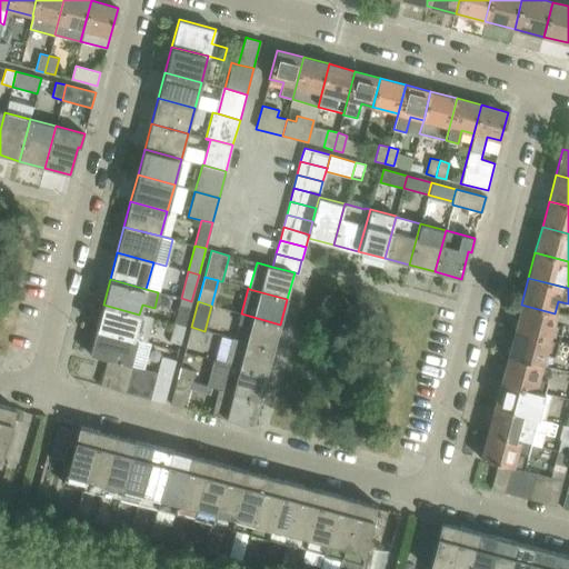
[(103,305),(97,328),(133,338),(146,341),(151,318),(139,315),(103,305)]
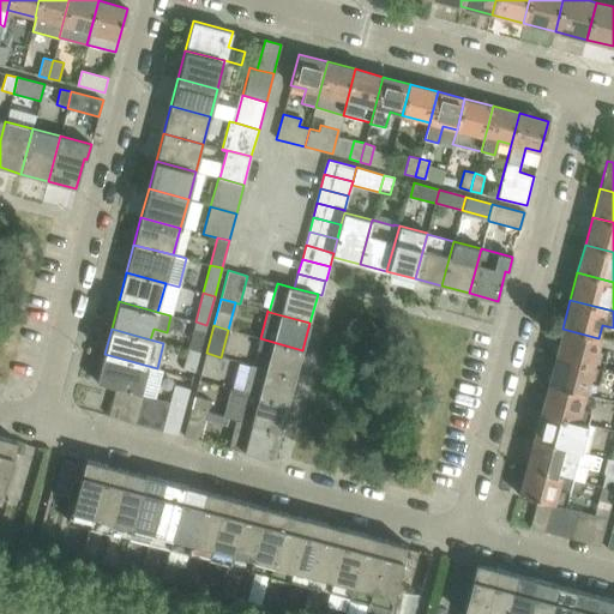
[(599,338),(563,329),(555,356),(601,368),(606,353),(597,350),(600,338),(599,338)]
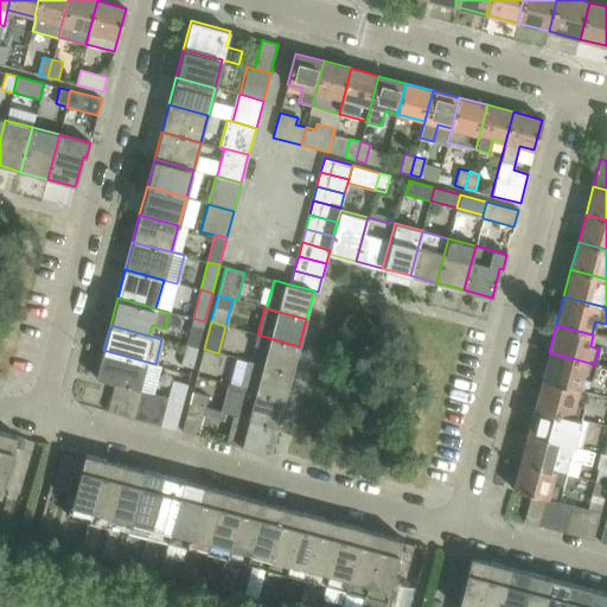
[(197,347),(202,328),(191,326),(186,345),(197,347)]
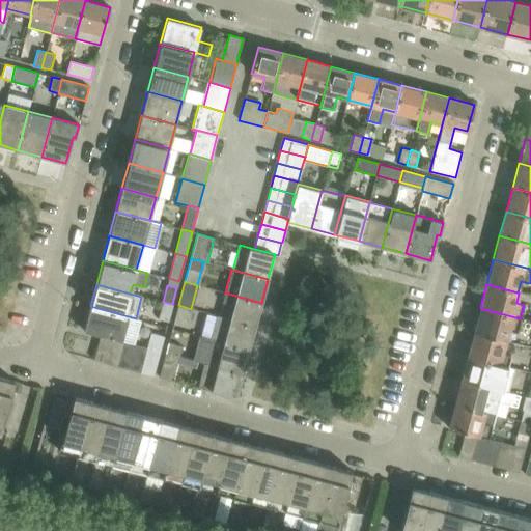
[(233,306),(231,313),(230,319),(255,326),(261,303),(225,292),(222,303),(231,305),(233,306)]
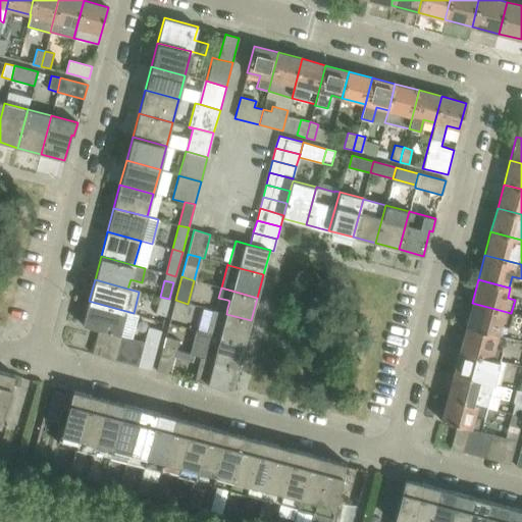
[(169,299),(160,297),(155,313),(165,316),(169,299)]
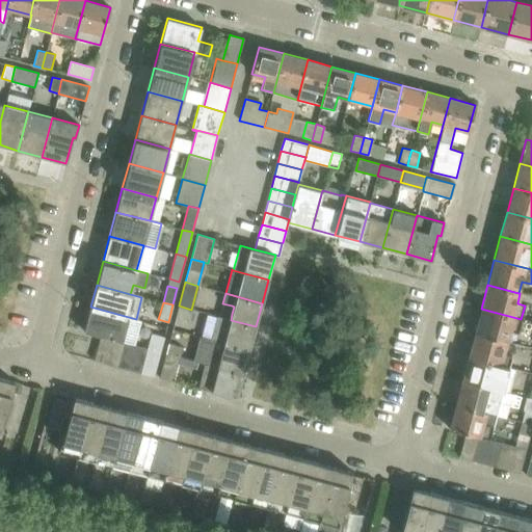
[(193,310),(191,310),(179,306),(174,324),(188,328),(193,310)]
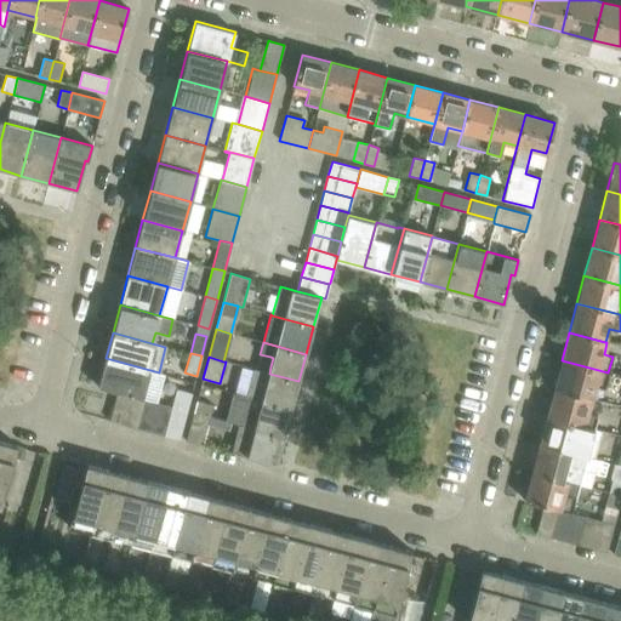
[(144,399),(155,402),(163,374),(159,372),(146,369),(106,358),(98,387),(117,392),(131,396),(144,399)]
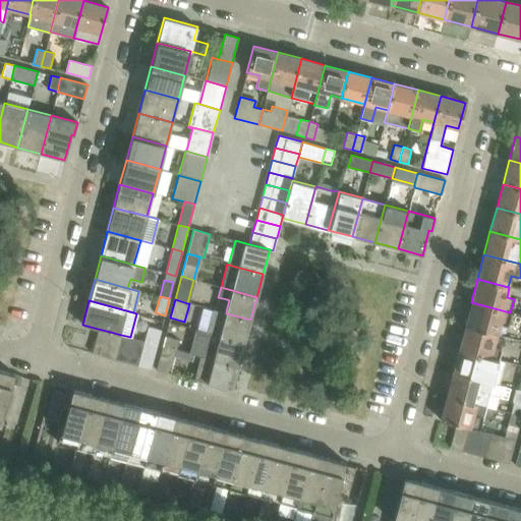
[(510,312),(471,302),(465,326),(496,334),(499,324),(507,326),(510,312)]
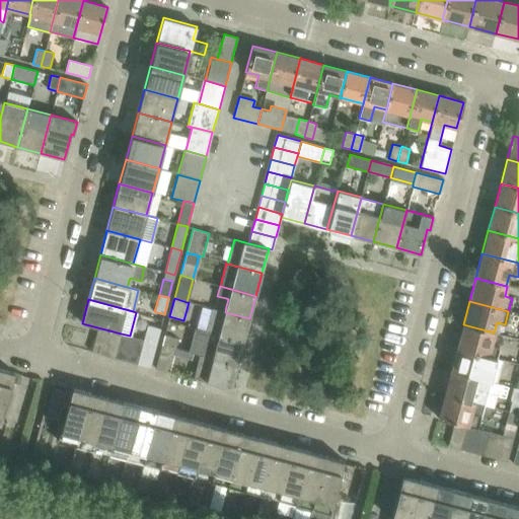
[(211,308),(205,331),(243,342),(249,318),(225,312),(211,308)]
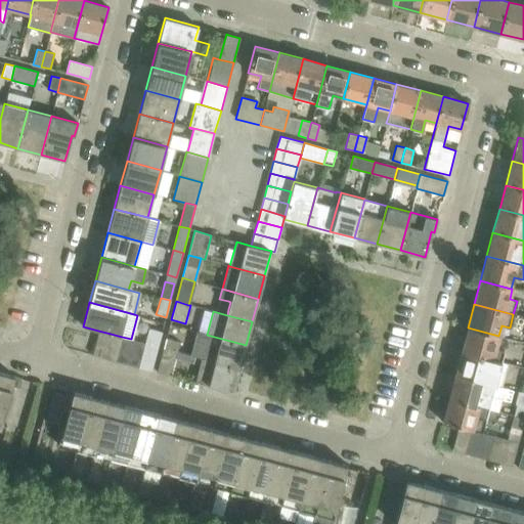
[(498,336),(468,328),(462,351),(500,361),(504,351),(495,349),(498,336)]
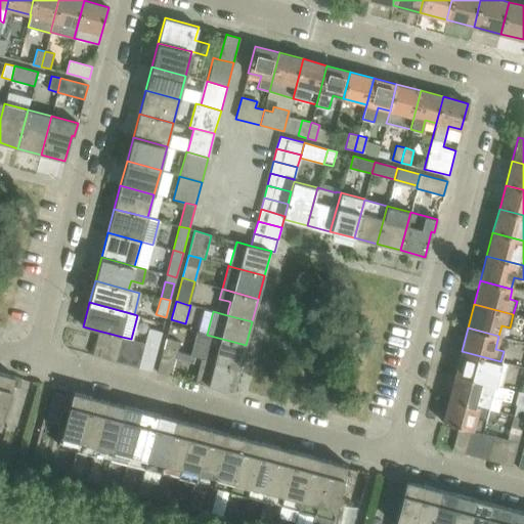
[(162,332),(148,329),(144,343),(138,366),(151,370),(162,332)]
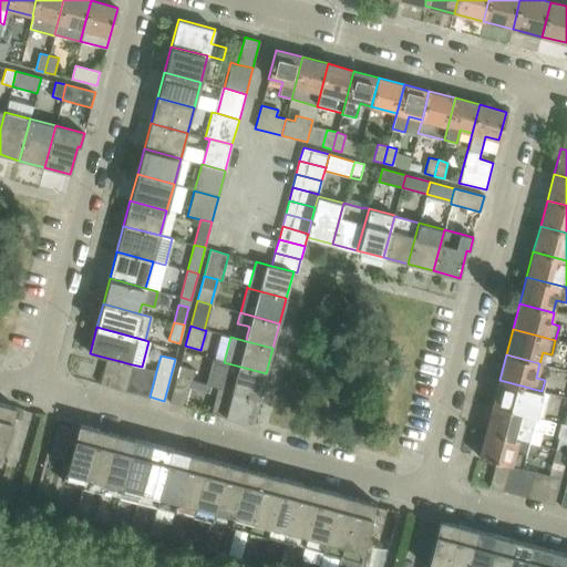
[(106,358),(100,384),(112,388),(120,361),(106,358)]
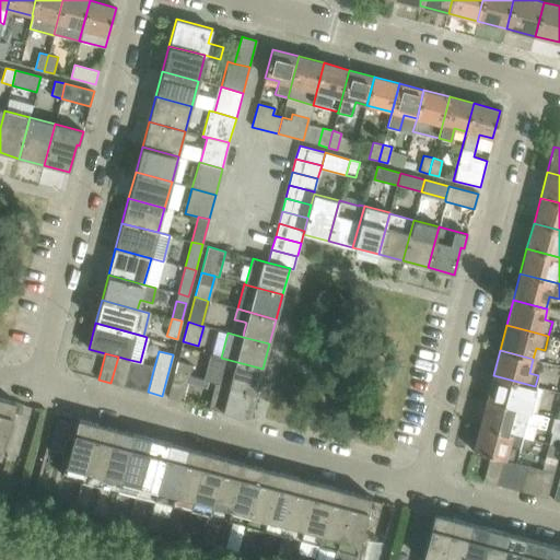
[(209,354),(207,365),(219,369),(214,383),(256,394),(263,369),(221,358),(211,356),(209,354)]
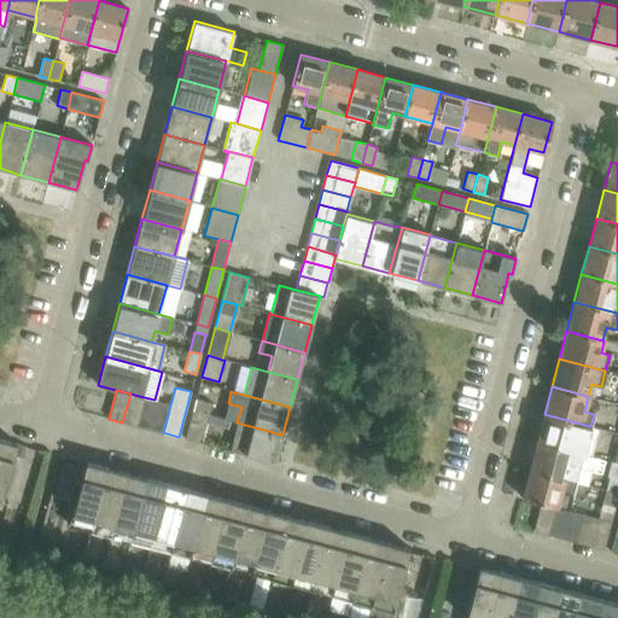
[(122,423),(136,426),(144,397),(130,394),(122,423)]
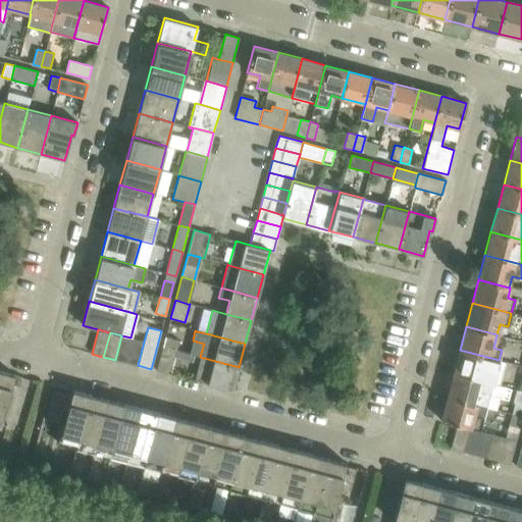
[(115,360),(126,363),(134,338),(131,337),(121,335),(115,360)]
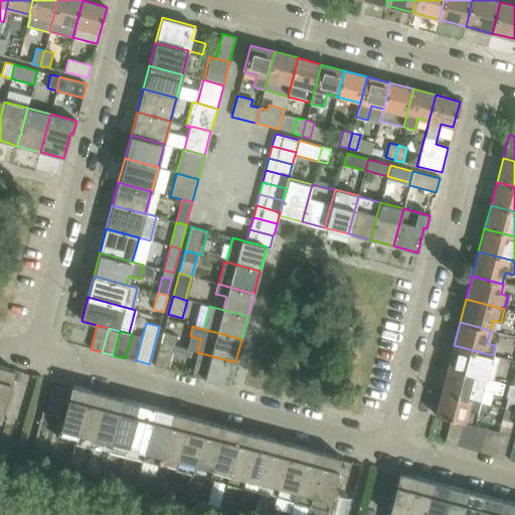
[(163,332),(160,342),(174,346),(177,336),(163,332)]
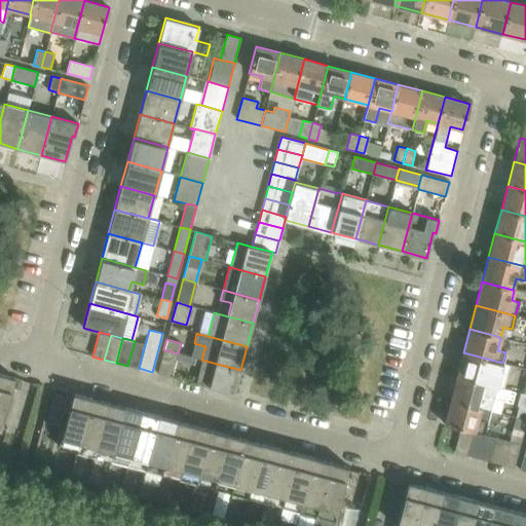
[(145,344),(135,341),(127,366),(139,368),(145,344)]
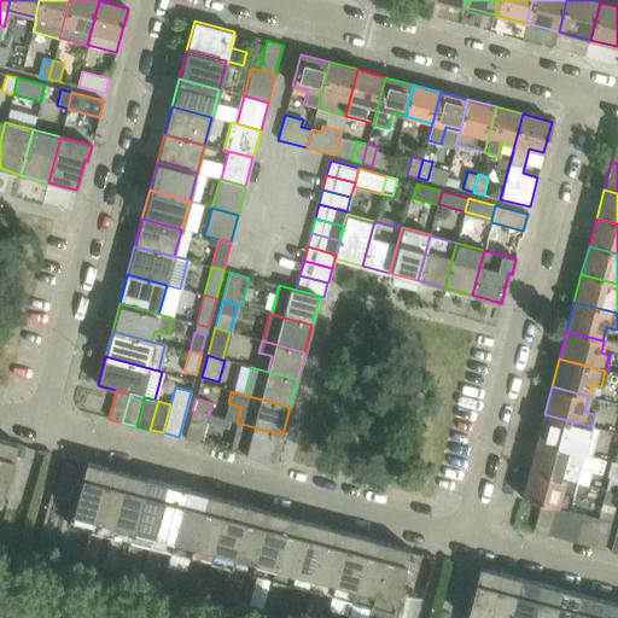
[(192,410),(185,438),(200,443),(209,415),(192,410)]
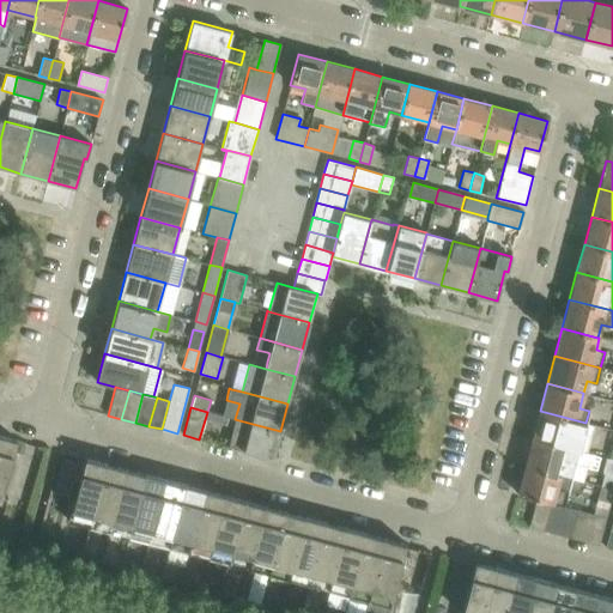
[(540,411),(532,438),(578,450),(586,453),(593,425),(586,423),(540,411)]
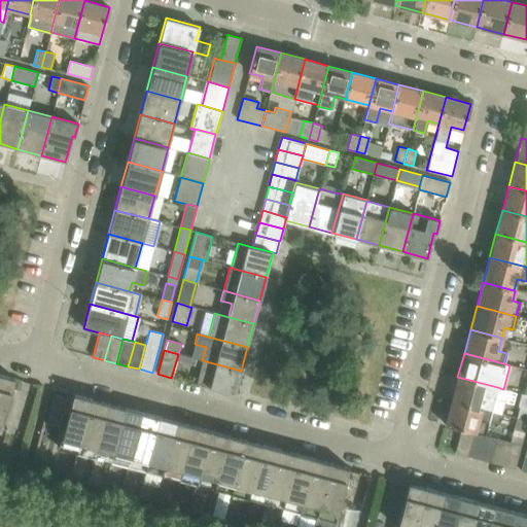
[(202,360),(196,384),(235,394),(241,371),(202,360)]
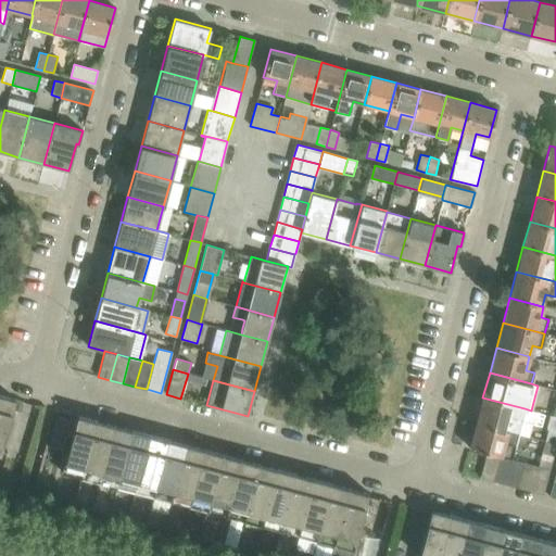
[(0,455),(15,399),(0,394),(0,455)]
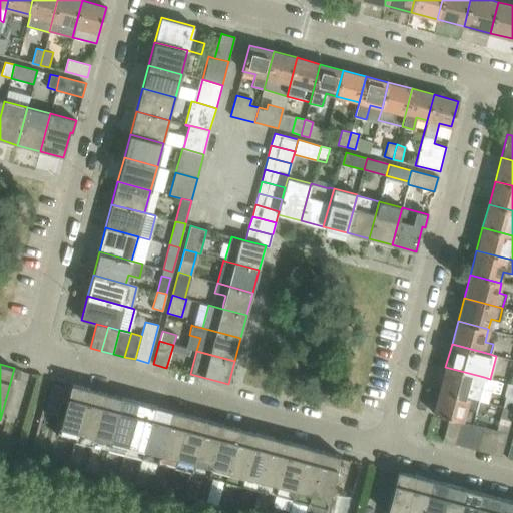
[(445,367),(439,390),(464,397),(477,400),(484,377),(445,367)]
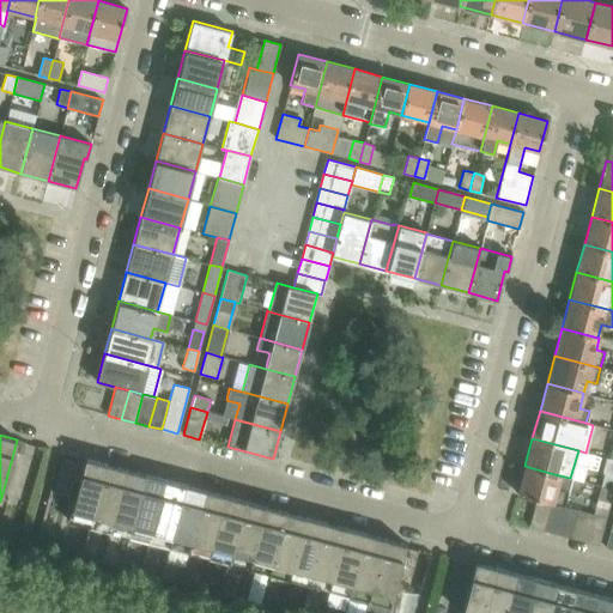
[(68,521),(89,526),(105,463),(85,459),(68,521)]
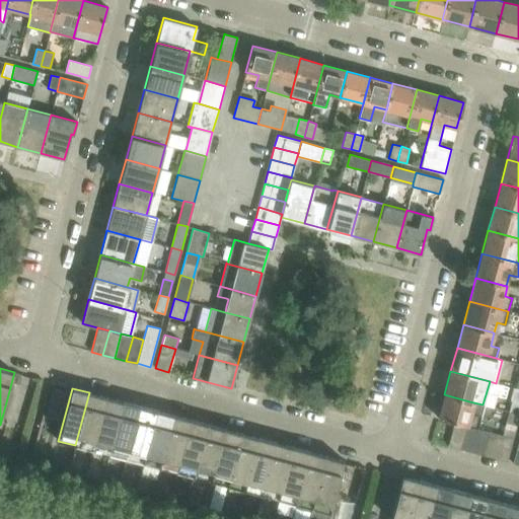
[(518,402),(518,389),(513,388),(509,400),(518,402)]
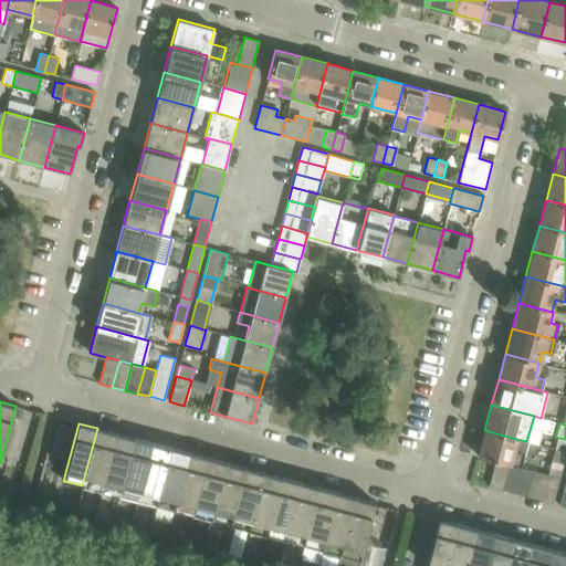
[(82,485),(101,491),(116,433),(97,428),(82,485)]
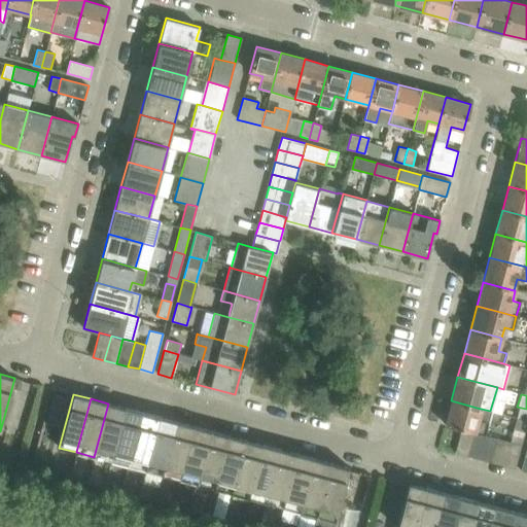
[(451,400),(445,425),(461,429),(473,432),(484,435),(490,411),(477,408),(451,400)]
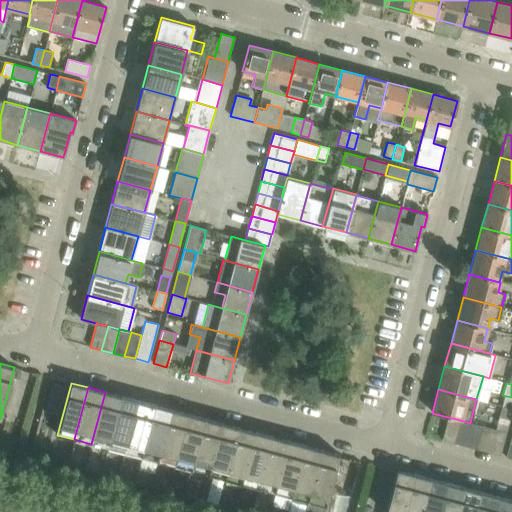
[(121,396),(105,392),(91,444),(107,448),(121,396)]
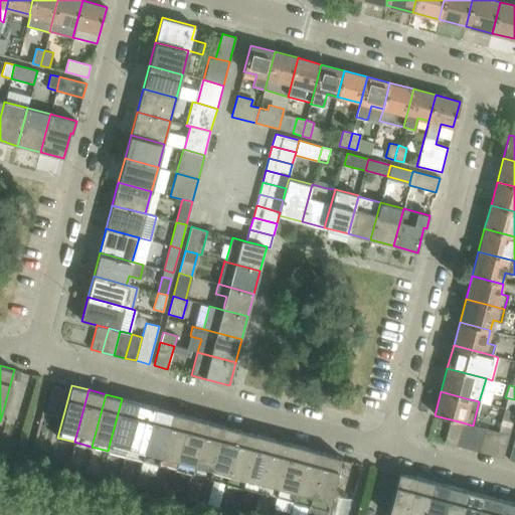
[(108,451),(125,456),(139,403),(122,398),(108,451)]
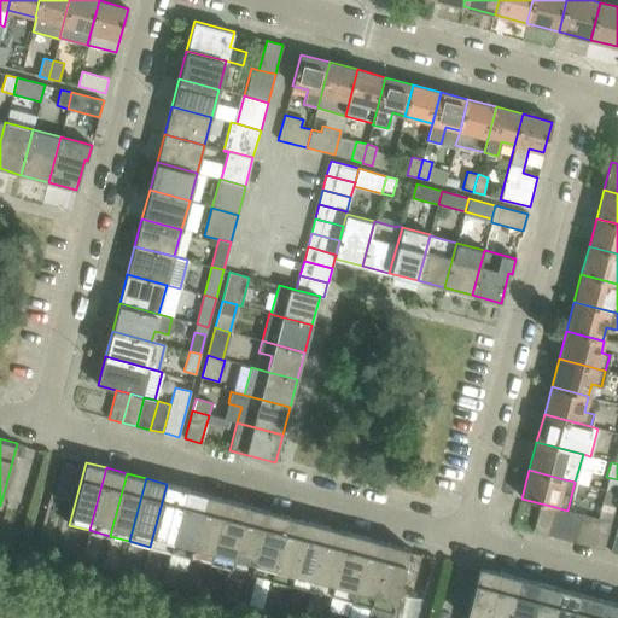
[(150,547),(170,552),(187,489),(167,484),(150,547)]
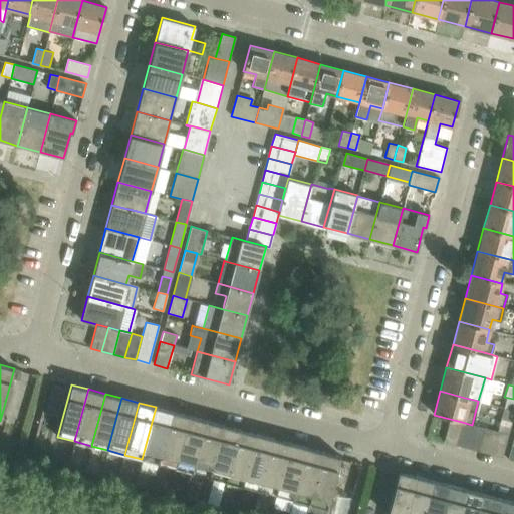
[(172,411),(156,407),(142,459),(159,463),(172,411)]
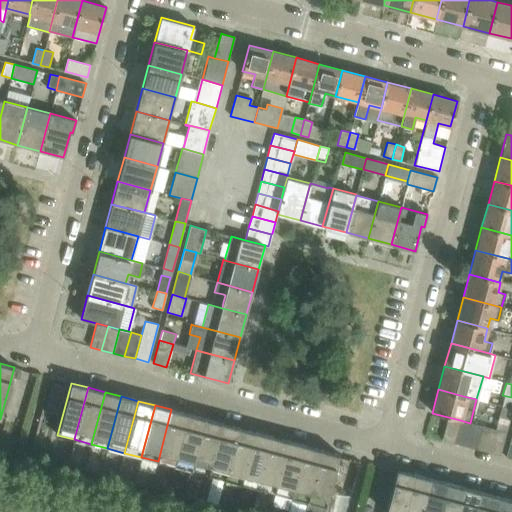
[(499,417),(509,419),(511,408),(501,406),(499,417)]
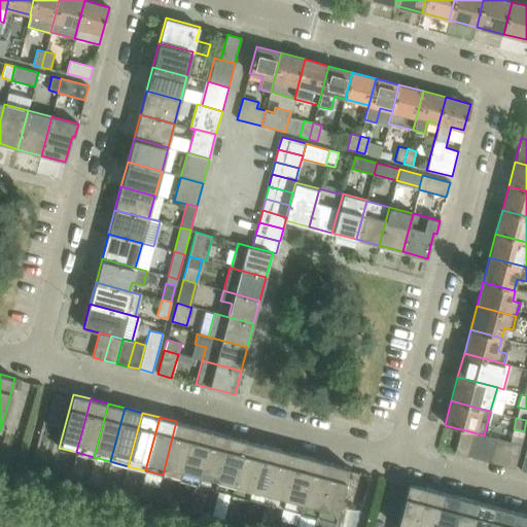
[(163,475),(179,480),(194,426),(176,421),(163,475)]
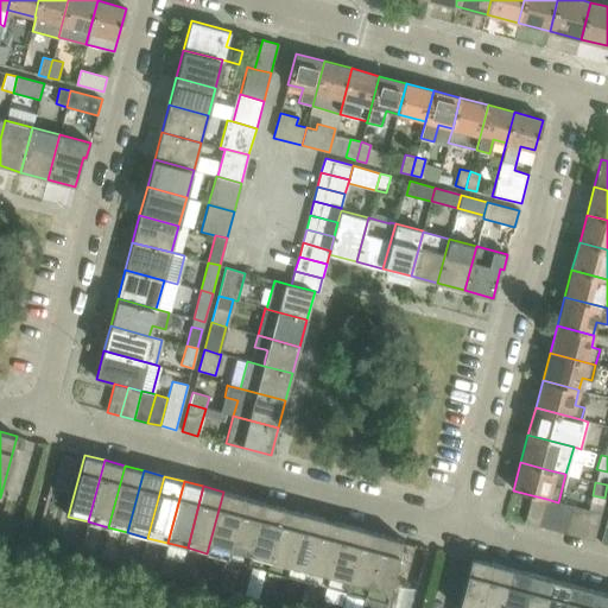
[(244,496),(223,492),(207,553),(227,558),(244,496)]
